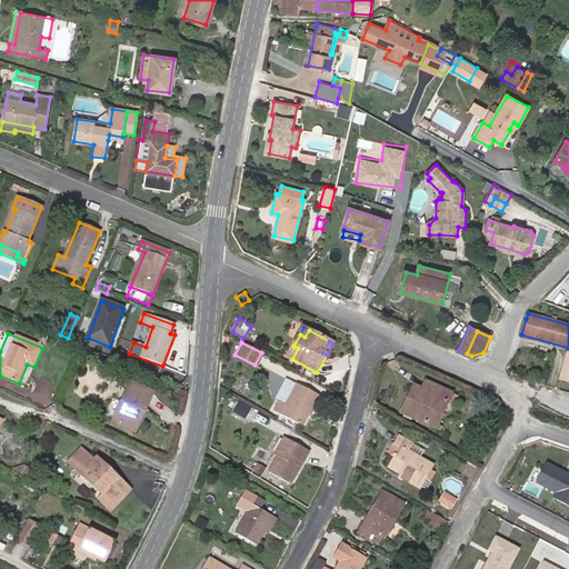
[(425,381),(421,389),(427,391),(430,383),(425,381)]
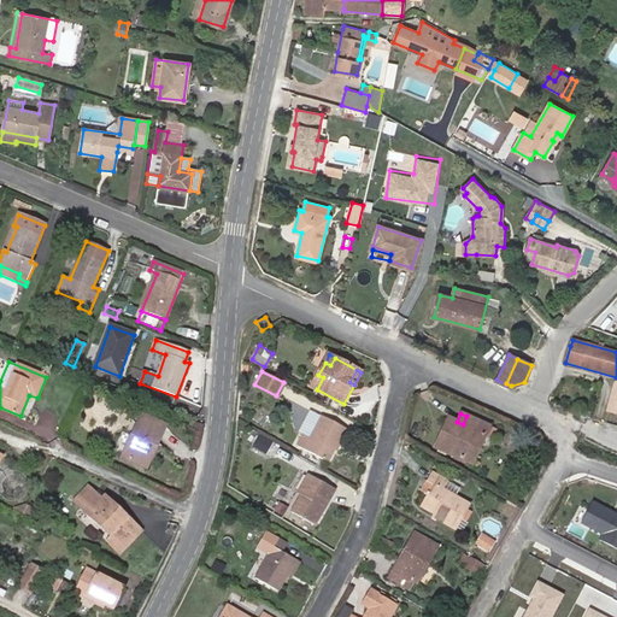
[(153,446),(157,448),(166,427),(142,415),(122,457),(142,468),(153,446)]
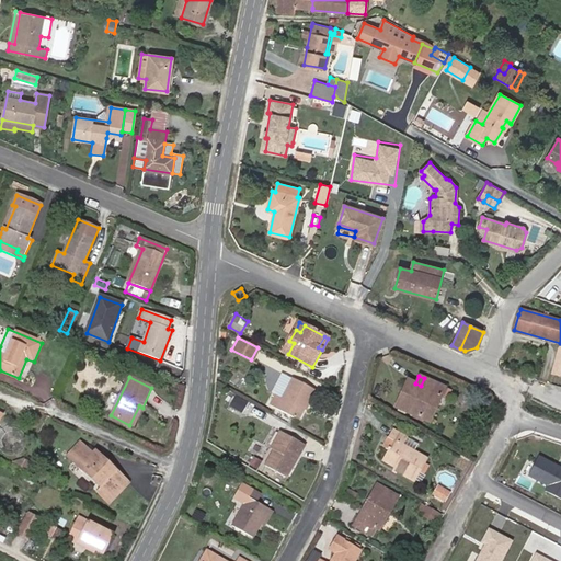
[(305,400),(308,402),(315,390),(294,378),(283,398),(275,393),(268,403),(298,420),(304,410),(300,408),(305,400)]
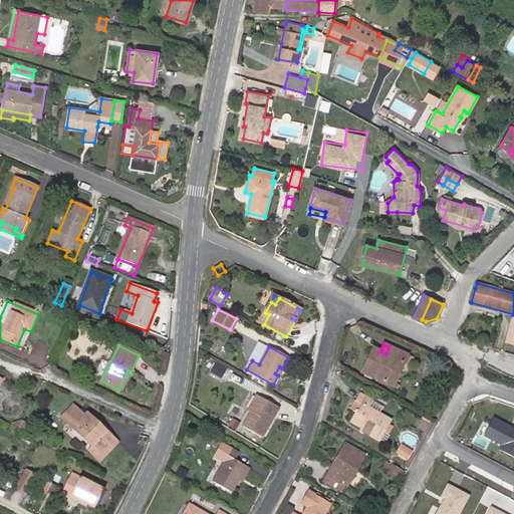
[(386,353),(380,351),(373,348),(362,373),(389,386),(395,372),(392,370),(396,361),(403,364),(408,354),(389,346),(386,353)]
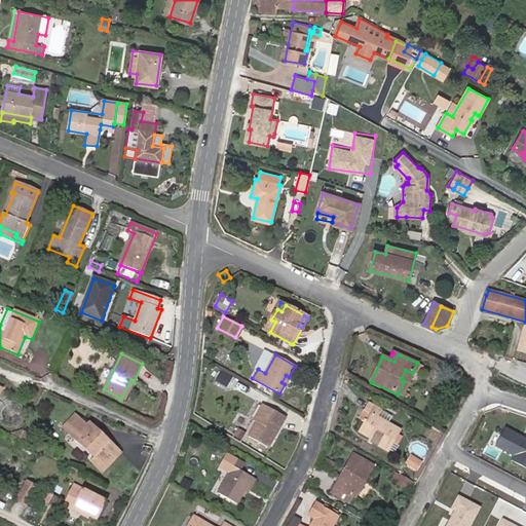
[(405,370),(401,379),(404,381),(398,395),(402,397),(412,373),(405,370)]
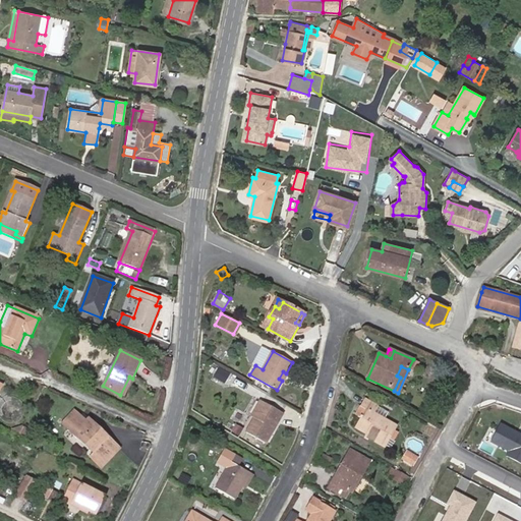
[(282,381),(285,382),(289,374),(286,373),(283,371),(279,379),(282,381)]
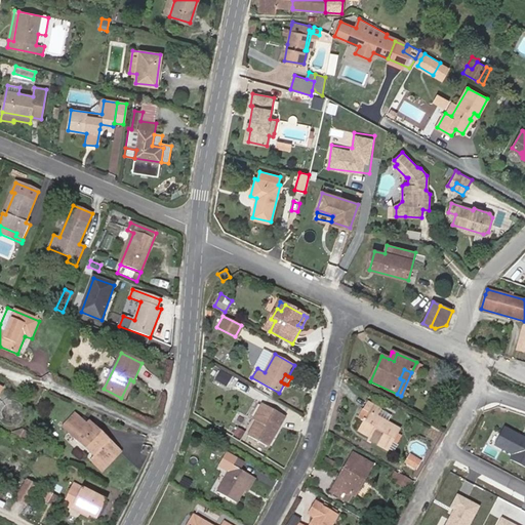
[(130,379),(121,398),(125,399),(133,381),(130,379)]
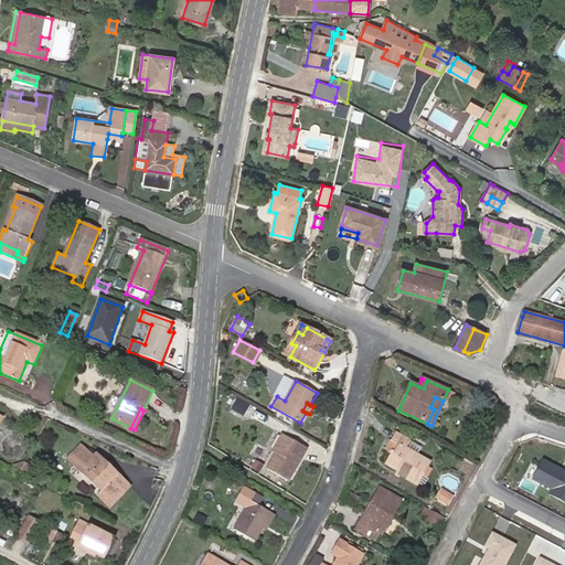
[(411,441),(395,433),(391,440),(396,444),(391,454),(385,464),(397,470),(403,473),(402,476),(418,486),(430,462),(418,456),(423,448),(411,441)]
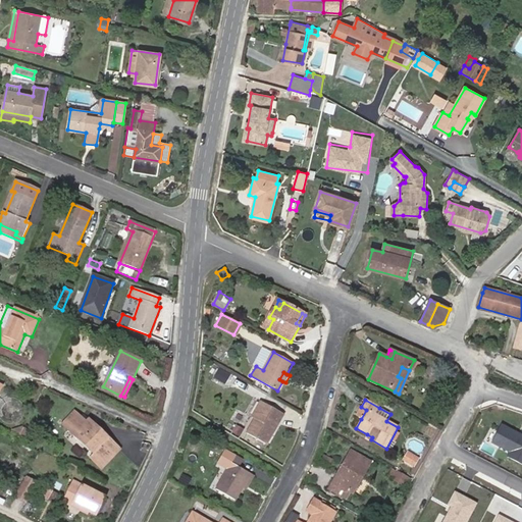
[(251,417),(255,420),(265,404),(261,401),(251,417)]
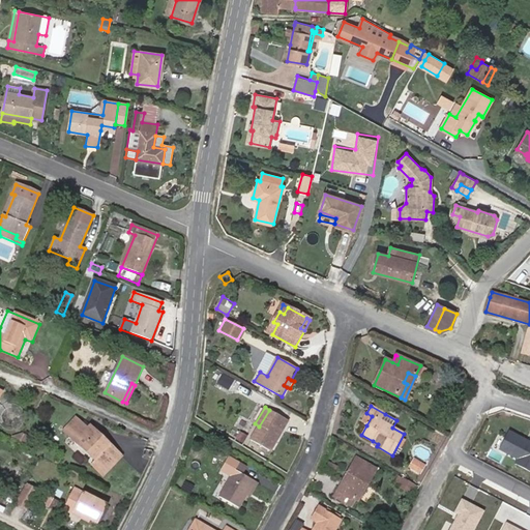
[(269,410),(259,427),(251,440),(269,451),(288,420),(269,410)]
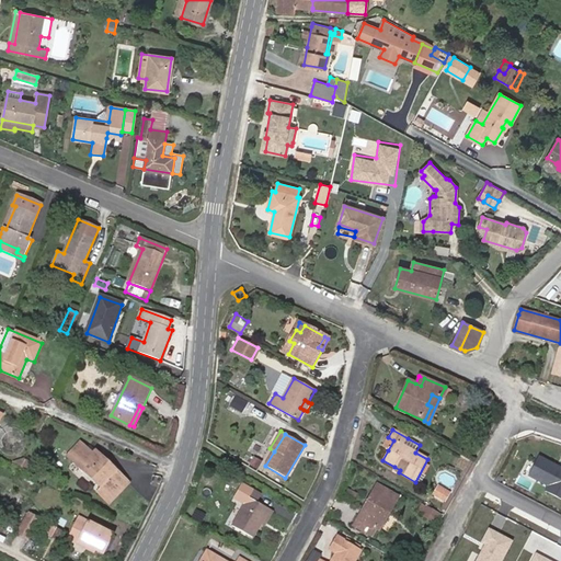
[(388,437),(382,446),(388,450),(393,441),(388,437)]
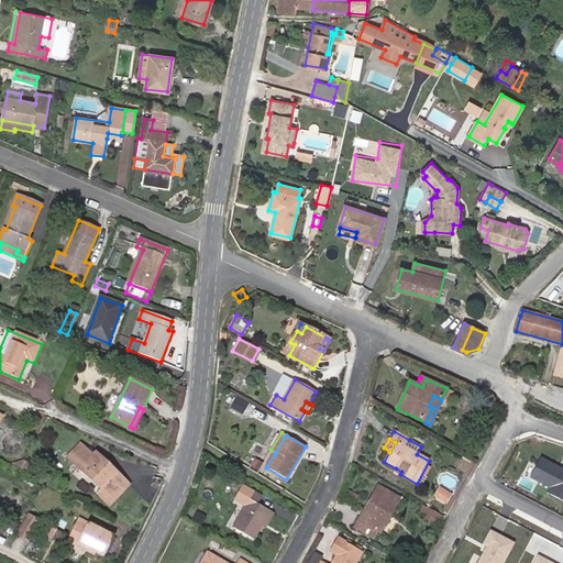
[(67,457),(74,464),(88,450),(80,443),(67,457)]
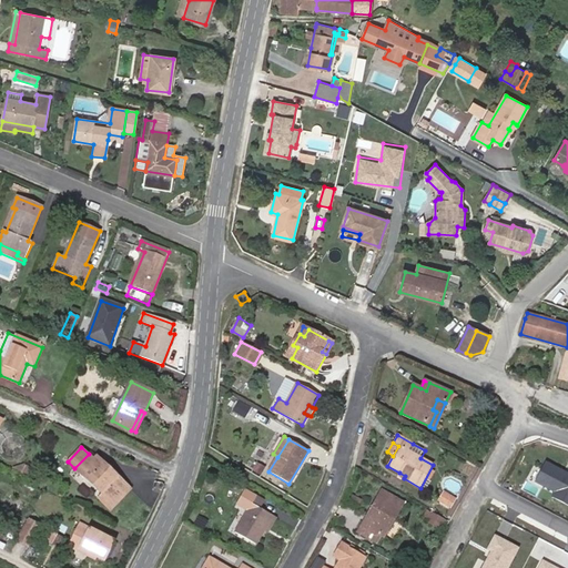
[(117,498),(119,500),(131,488),(112,470),(110,474),(94,459),(89,454),(74,468),(102,494),(98,497),(108,507),(117,498)]
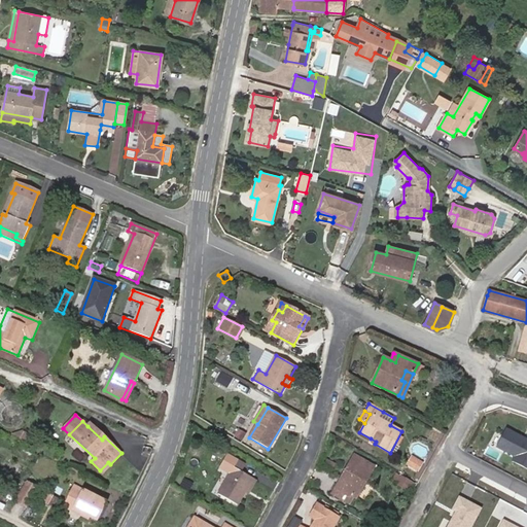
[(88,426),(102,440),(104,436),(91,423),(88,426)]
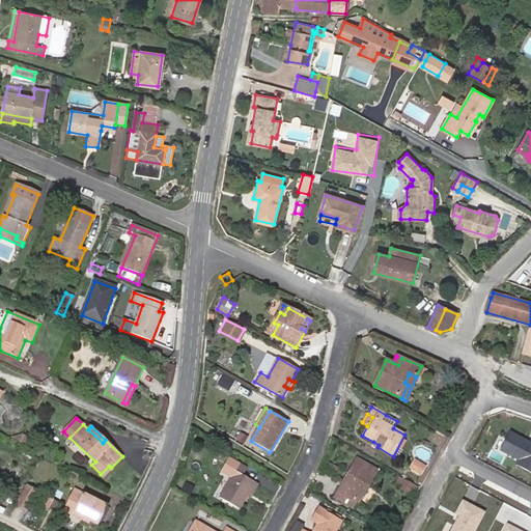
[(530,441),(510,431),(500,452),(530,467),(530,441)]
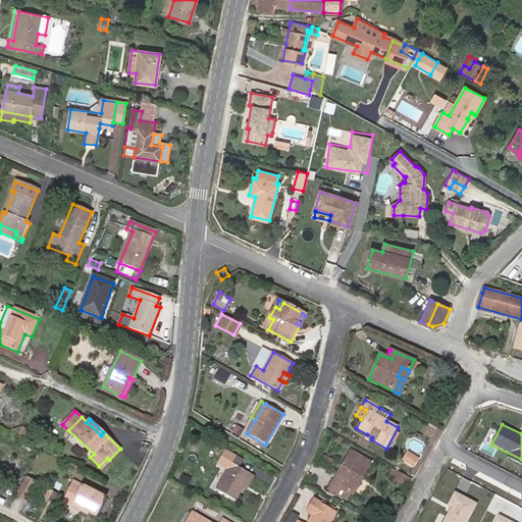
[(11,432),(19,436),(23,429),(22,428),(12,431),(11,432)]
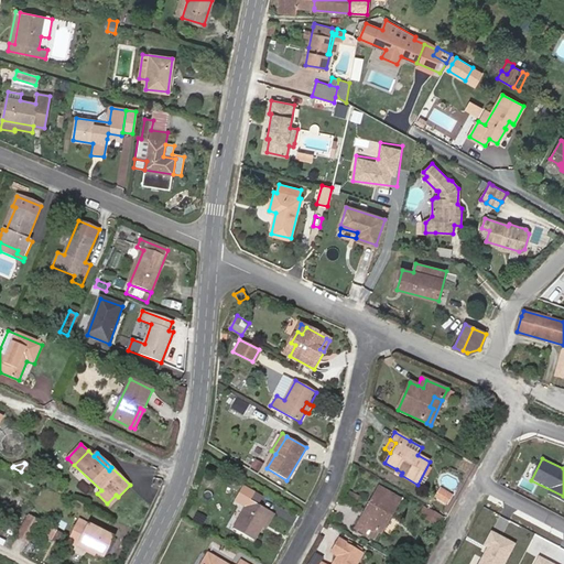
[(387,514),(390,517),(400,499),(380,487),(356,530),(370,539),(376,530),(377,531),(387,514)]
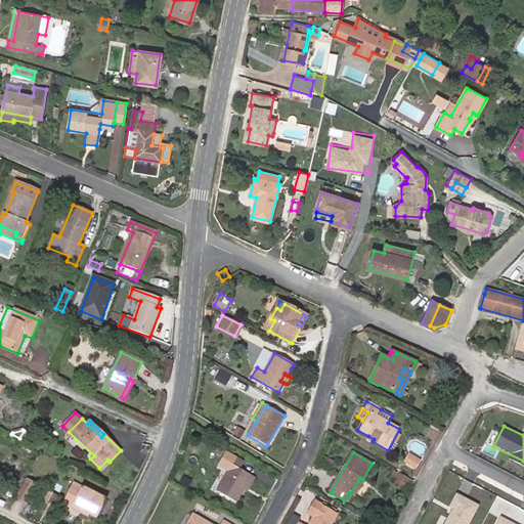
[(410,452),(406,461),(415,466),(420,457),(410,452)]
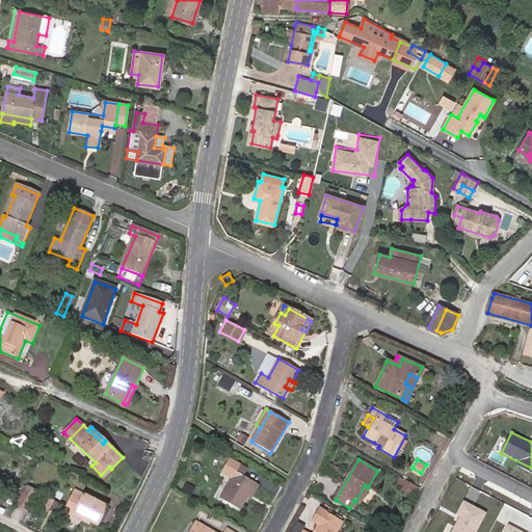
[(247,496),(256,483),(244,477),(248,469),(235,461),(231,469),(236,472),(221,499),(240,510),(247,496)]
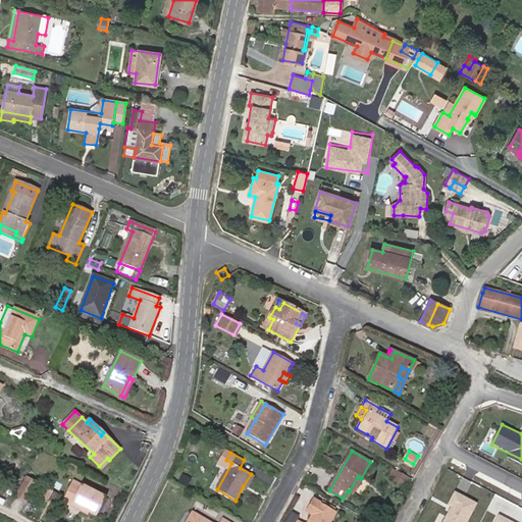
[(99,466),(101,468),(109,460),(107,458),(99,466)]
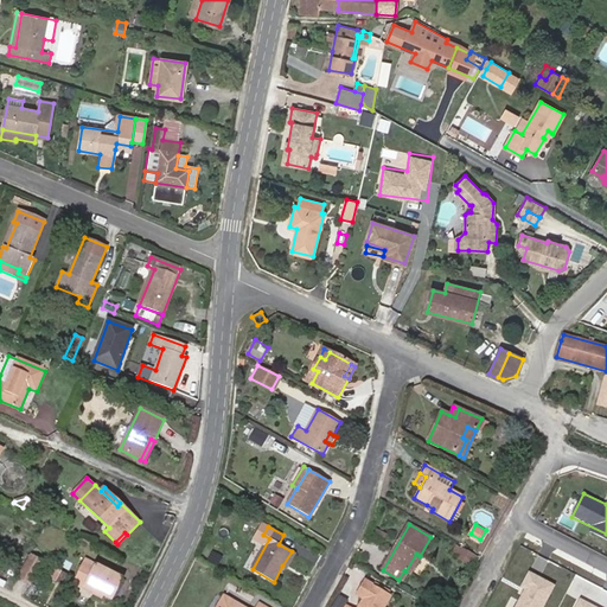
[(472,566),(477,558),(461,549),(457,557),(472,566)]
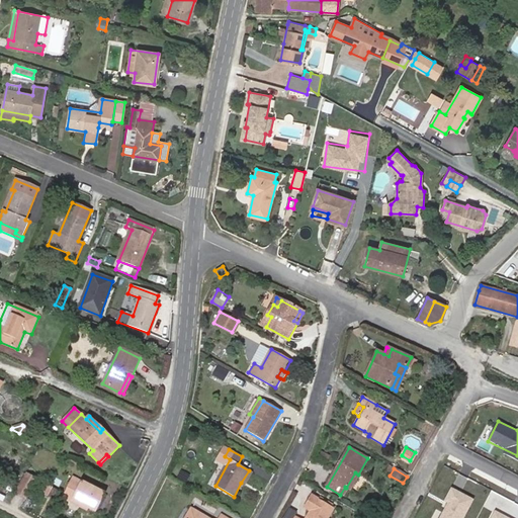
[(249,470),(241,483),(245,486),(252,472),(249,470)]
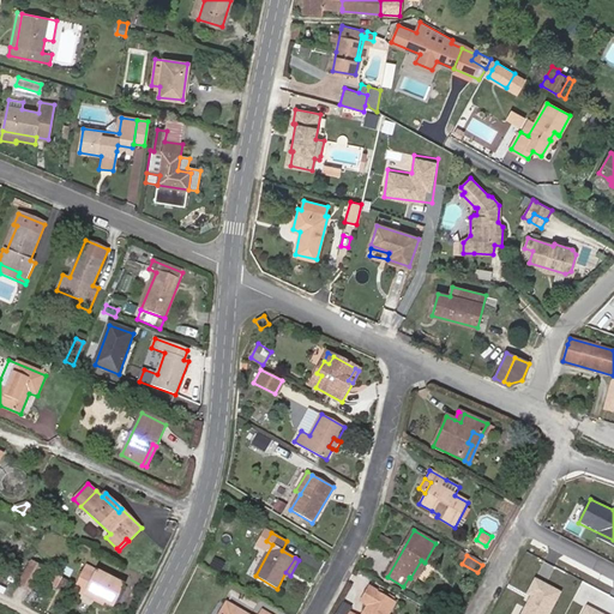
[(421,560),(410,578),(414,581),(425,563),(421,560)]
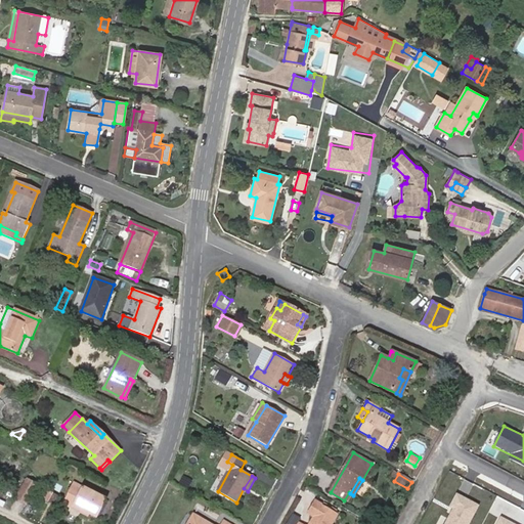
[(8,492),(15,496),(20,488),(12,484),(8,492)]
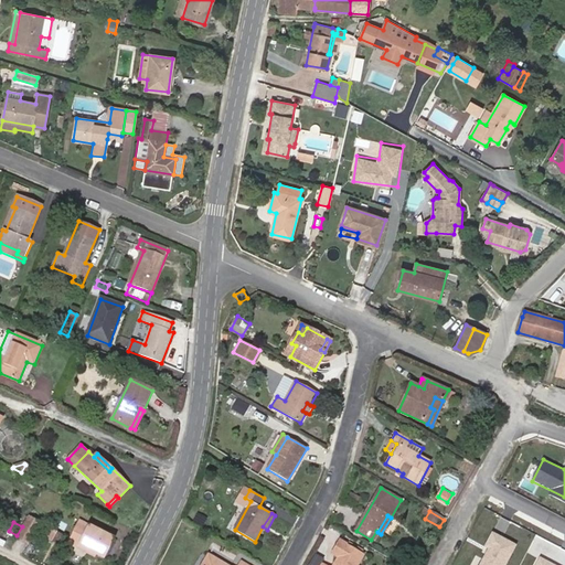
[(83,536),(78,546),(104,560),(114,541),(88,528),(86,530),(78,525),(75,532),(83,536)]
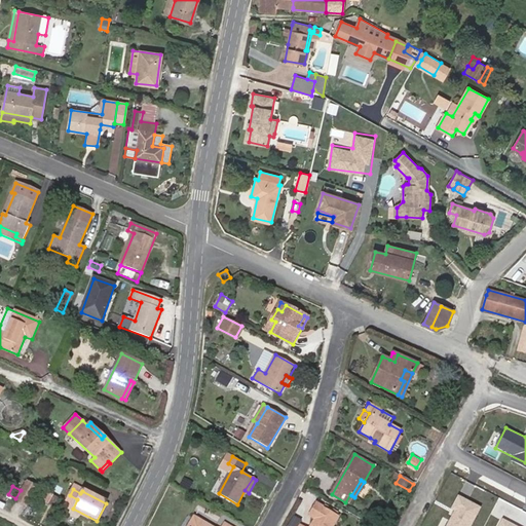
[(21,490),(15,498),(28,504),(32,495),(21,490)]
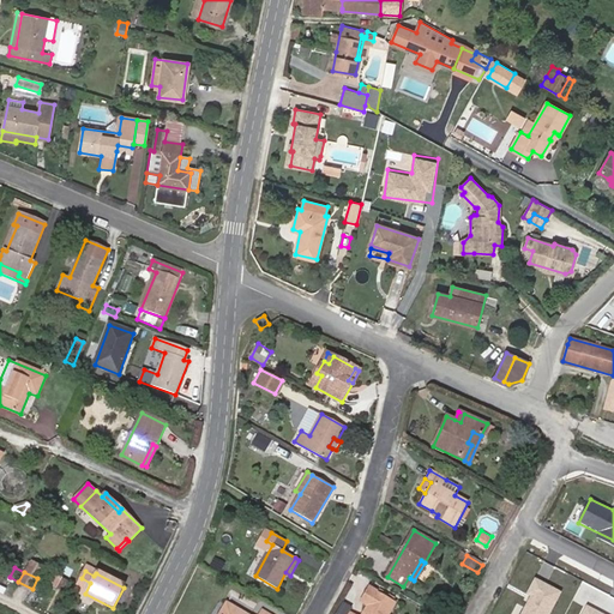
[(76,589),(85,594),(90,583),(82,578),(76,589)]
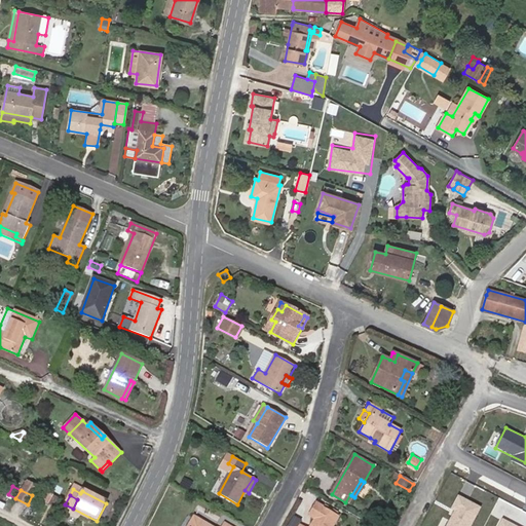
[(471,525),(480,508),(458,496),(451,509),(454,511),(445,525),(471,525)]
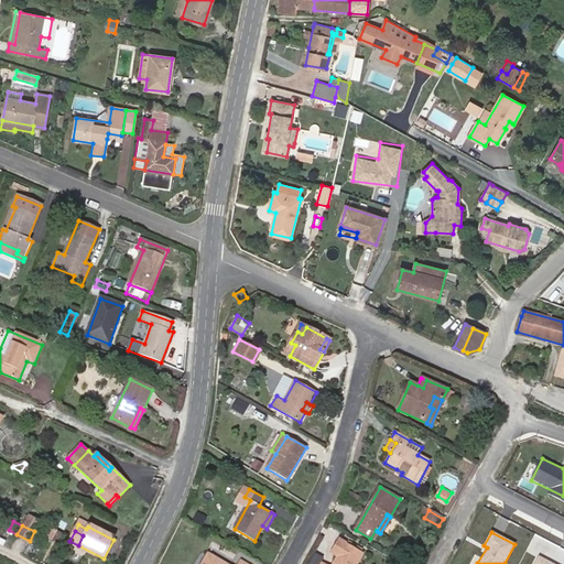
[(332,563),(323,563),(322,563),(321,563),(349,563),(350,563),(353,563),(355,563),(362,552),(338,539),(332,551),(338,555),(332,563)]
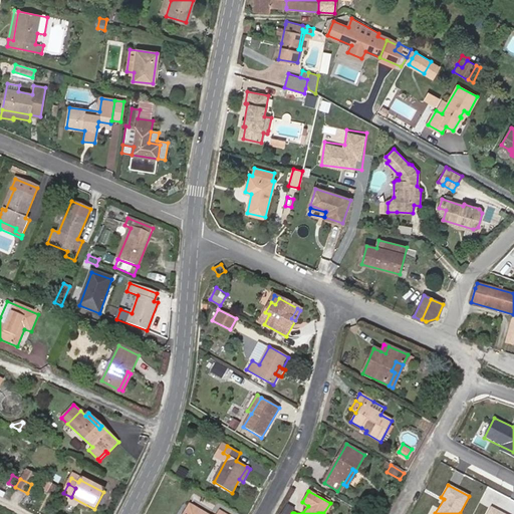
[(223,513),(220,512),(219,513),(204,513),(190,505),(184,513),(223,513)]
